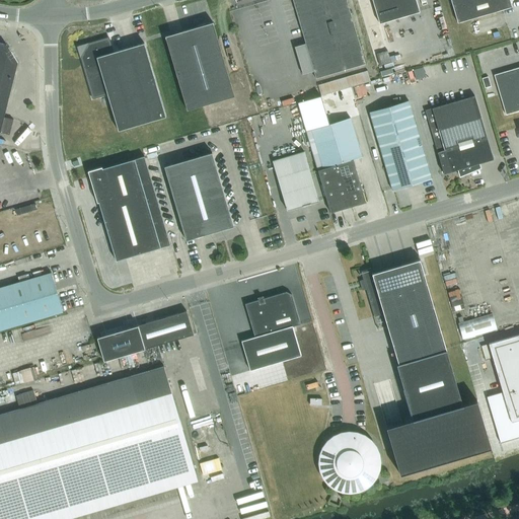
[(292,0),(315,78),(366,64),(347,0),(292,0)]
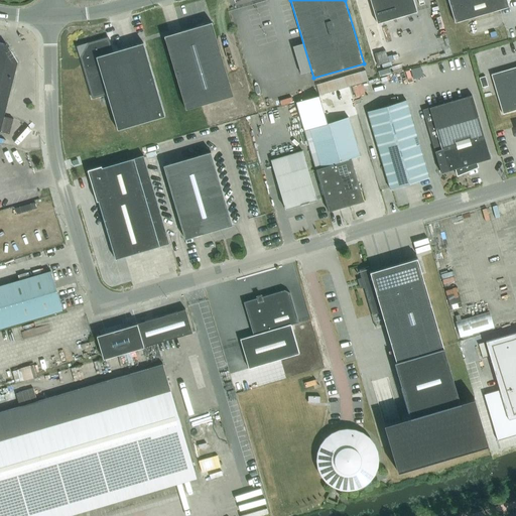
[(370,0),(377,23),(417,11),(413,0),(370,0)]
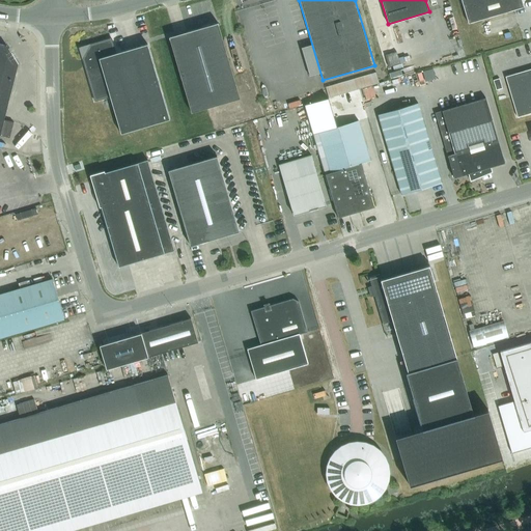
[(460,0),(468,24),(523,3),(522,0),(460,0)]
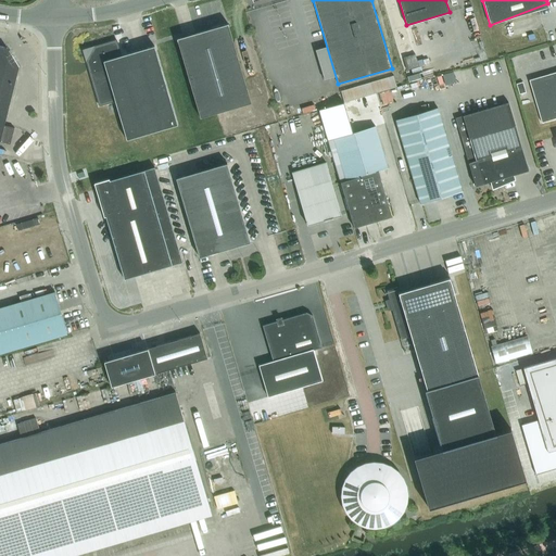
[(178,41),(200,117),(251,102),(228,26),(228,24),(177,39),(177,41),(178,41)]
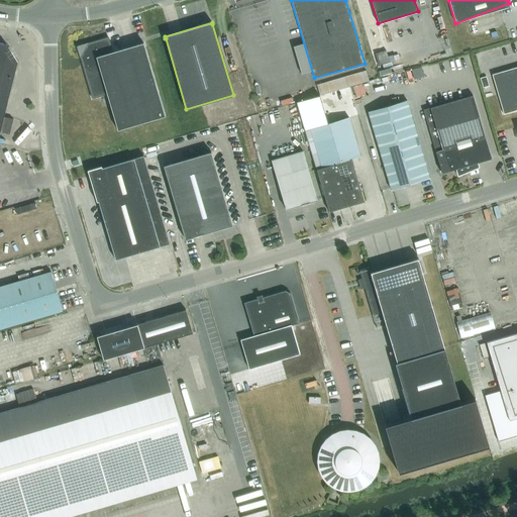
[(143,42),(117,50),(112,52),(108,37),(80,45),(78,49),(92,98),(107,94),(117,130),(165,116),(143,42)]
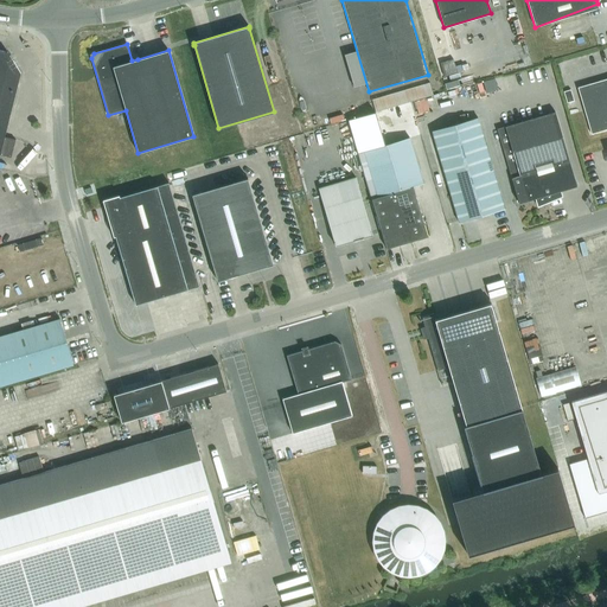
[(20,74),(7,52),(0,50),(0,154),(11,158),(16,140),(5,136),(20,74)]
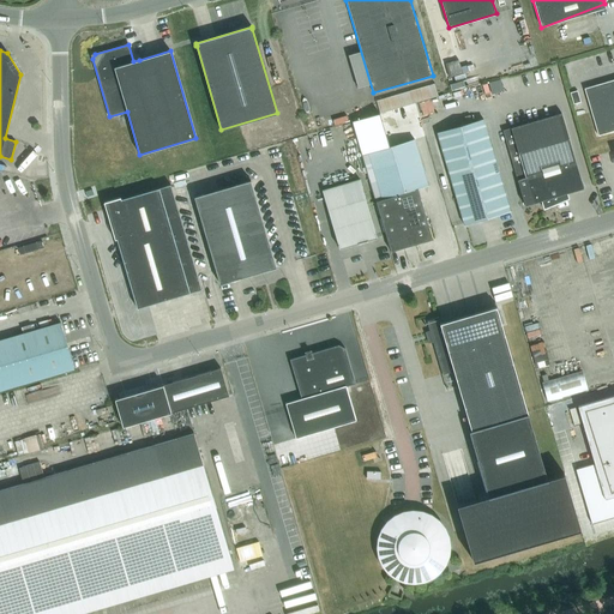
[(599,136),(613,130),(613,79),(584,88),(599,136)]
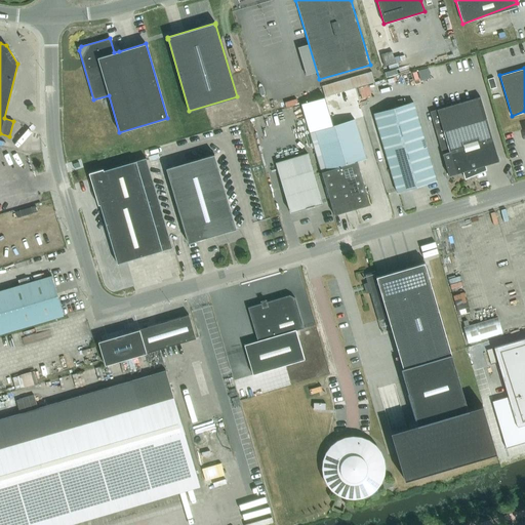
[(370,72),(321,86),(324,96),(373,82),(370,72)]
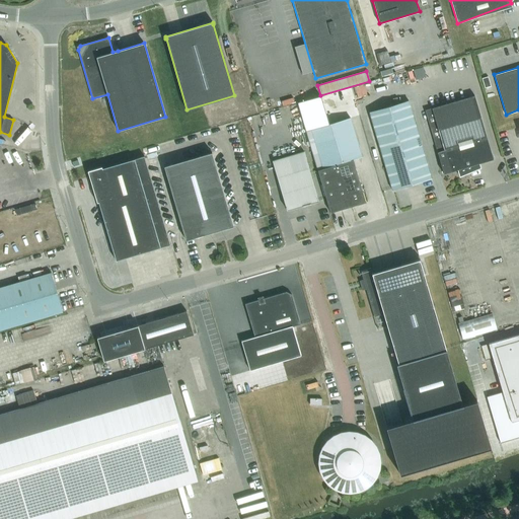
[(489,86),(486,77),(480,78),(483,88),(489,86)]
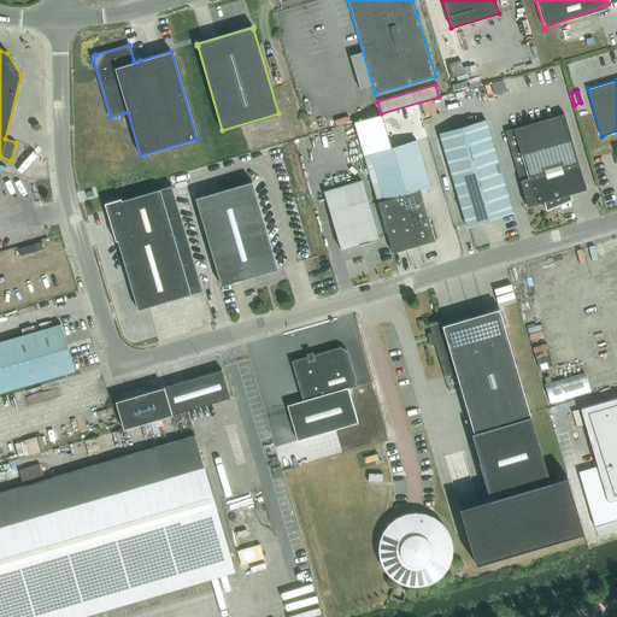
[(383,113),(354,123),(357,134),(387,124),(383,113)]
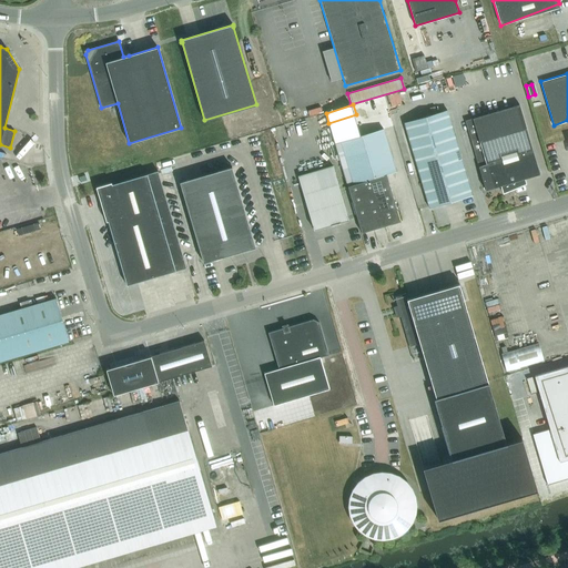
[(473,118),(465,120),(486,190),(494,188),(500,185),(501,189),(503,193),(516,188),(526,183),(525,179),(540,174),(526,128),(519,104),(473,118)]
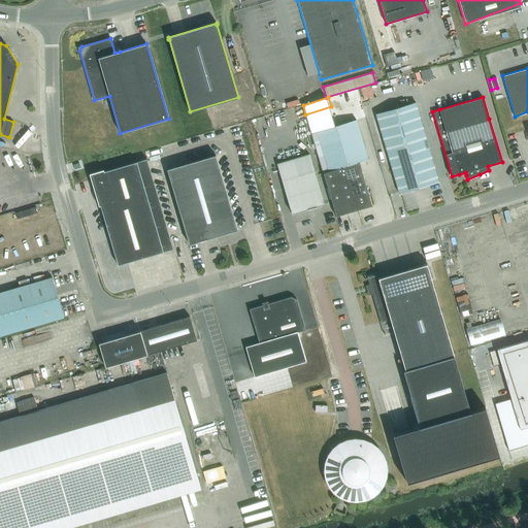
[(439,182),(438,180),(416,102),(375,113),(399,193),(439,182)]
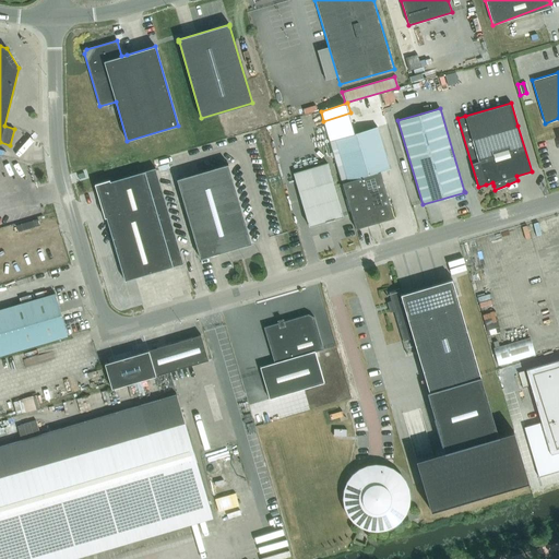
[(351,113),(323,121),(326,131),(353,122),(351,113)]
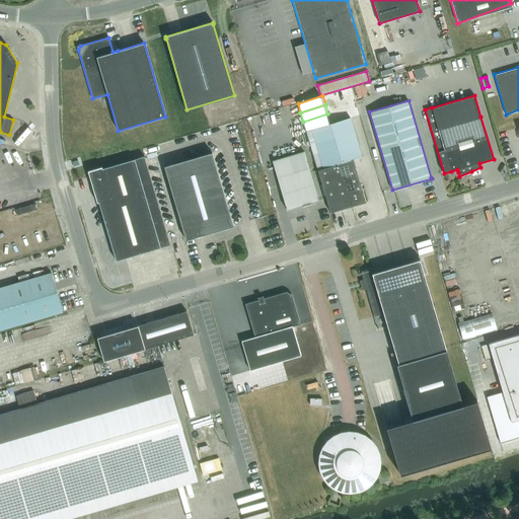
[(327,114),(303,122),(306,131),(311,129),(330,124),(327,114)]
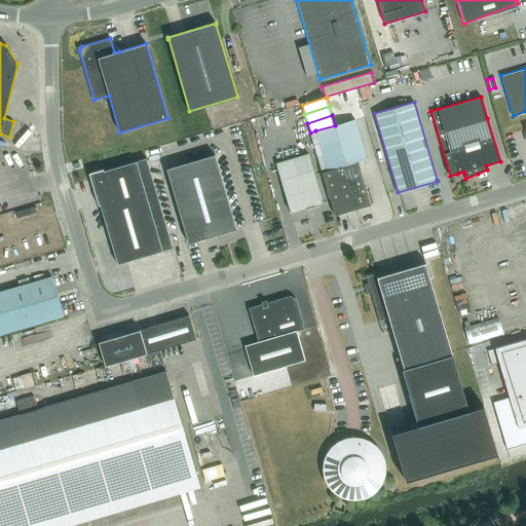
[(335,125),(315,130),(327,171),(322,173),(335,215),(371,204),(358,161),(367,159),(354,119),(335,125)]
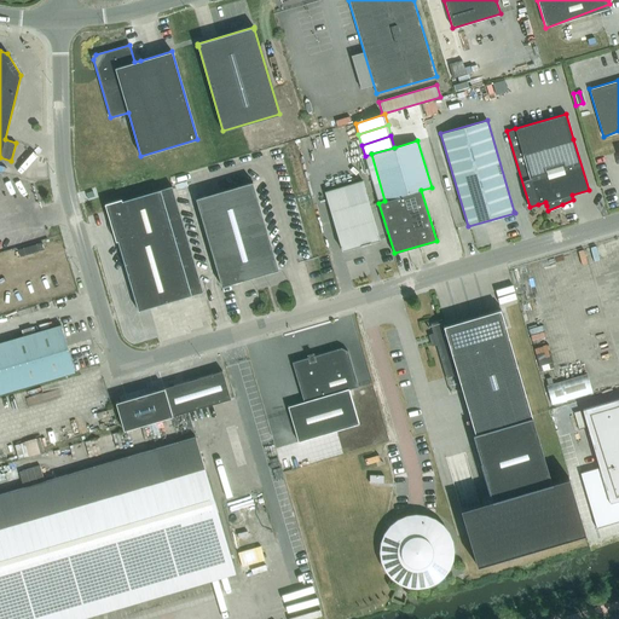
[(363,180),(324,192),(341,246),(342,250),(360,246),(371,243),(370,242),(380,239),(379,235),(363,180)]
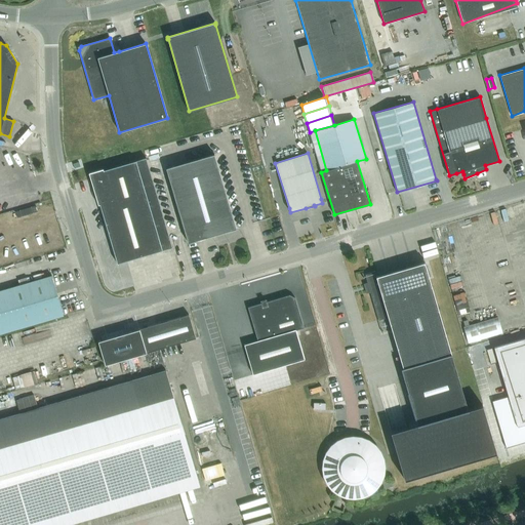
[(236,229),(236,228),(214,154),(166,168),(188,243),(236,229)]
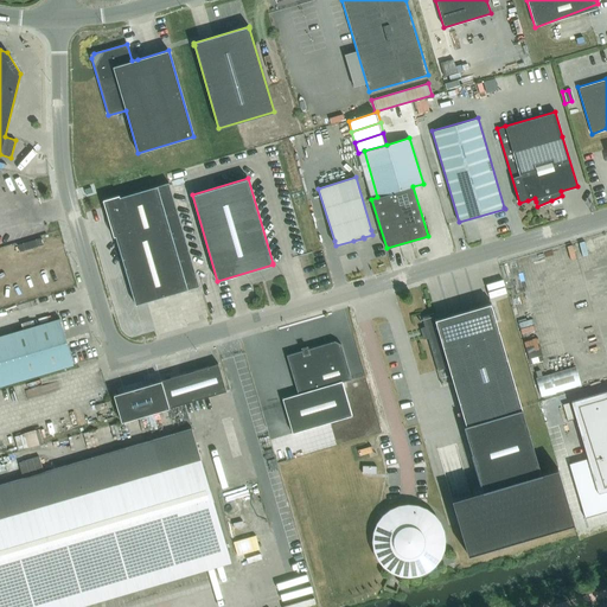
[(135,305),(199,286),(168,183),(120,197),(119,195),(102,200),(108,218),(112,229),(114,237),(115,236),(134,299),(135,305)]
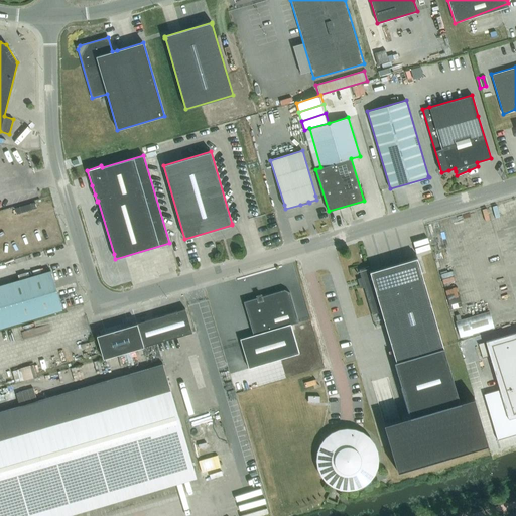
[(369,266),(359,269),(362,279),(363,285),(372,314),(381,311),(396,362),(394,362),(405,399),(410,416),(384,424),(397,472),(488,444),(474,398),(460,402),(443,348),(417,258),(415,258),(370,271),(369,266)]
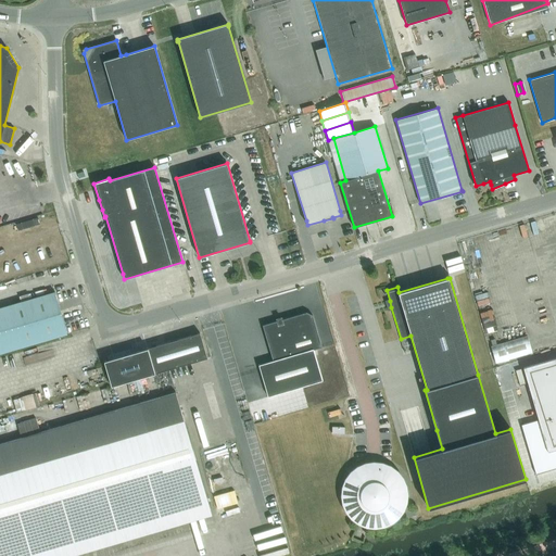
[(54,292),(28,300),(0,307),(0,353),(63,335),(67,333),(65,327),(62,315),(60,311),(54,292)]
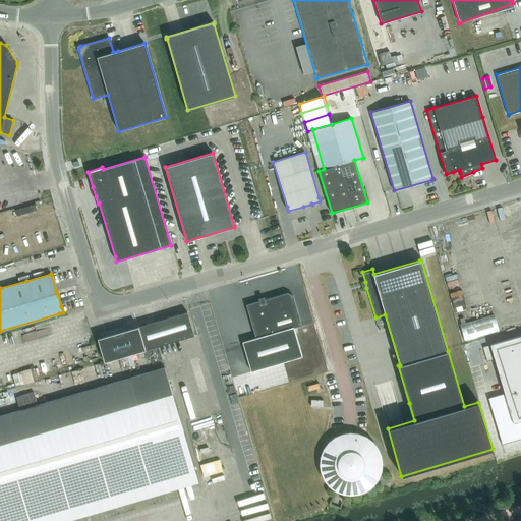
[(242,342),(250,372),(302,357),(294,328),(301,326),(293,296),(287,292),(245,304),(255,338),(242,342)]
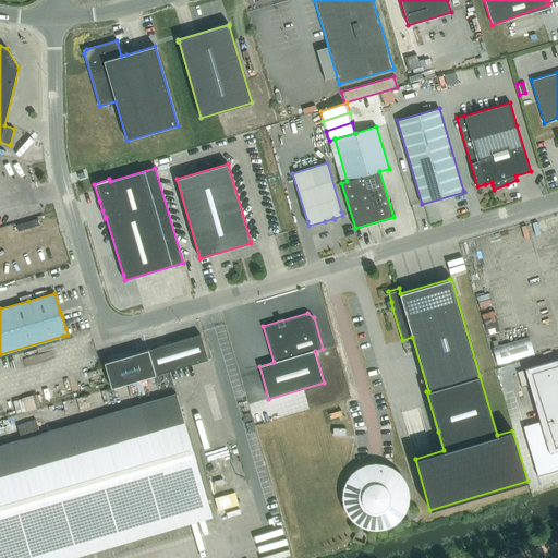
[(208,360),(208,359),(201,335),(153,349),(159,374),(208,360)]
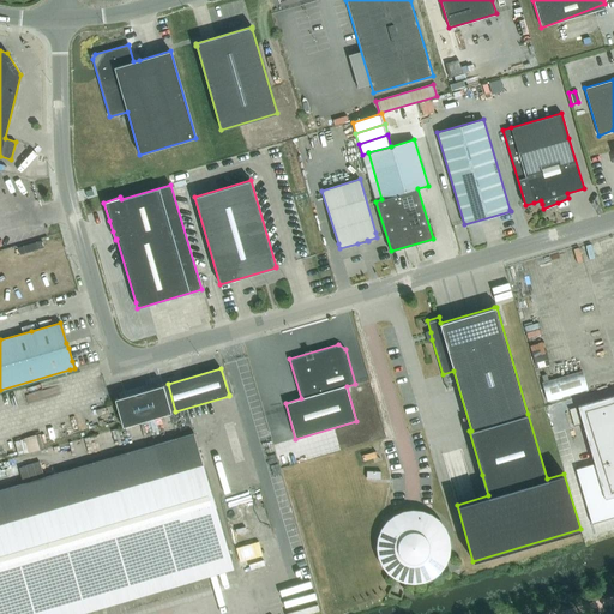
[(588,390),(582,371),(542,383),(547,402),(588,390)]
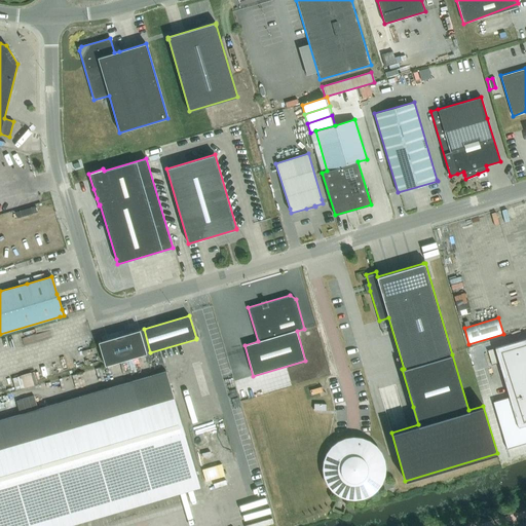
[(99,342),(105,366),(150,352),(144,329),(99,342)]
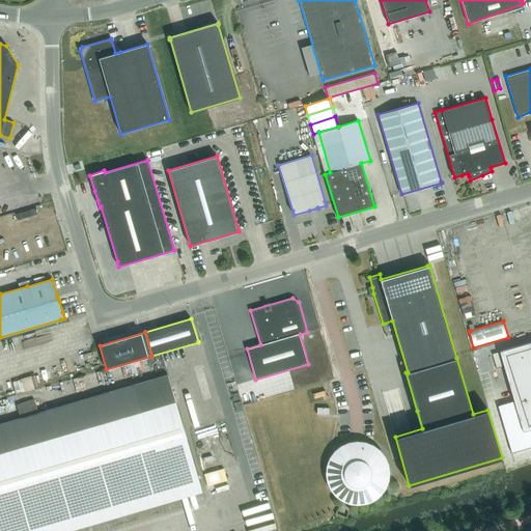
[(530,341),(500,352),(523,431),(530,428),(530,341)]
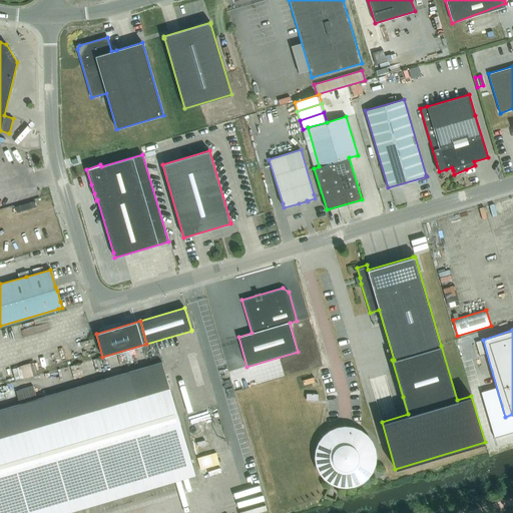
[(486,354),(482,341),(476,342),(480,355),(486,354)]
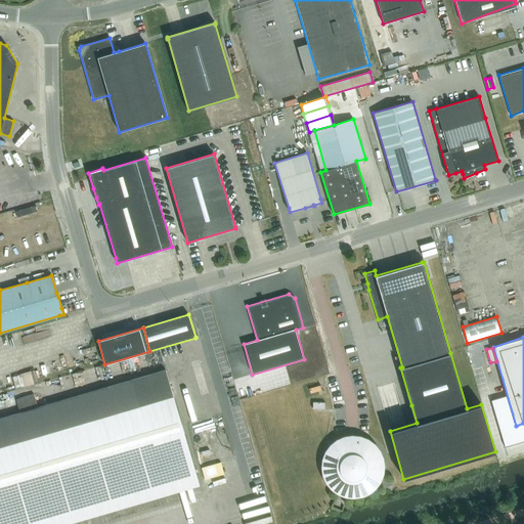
[(0,523),(45,523),(198,480),(166,369),(8,416),(0,418),(0,523)]
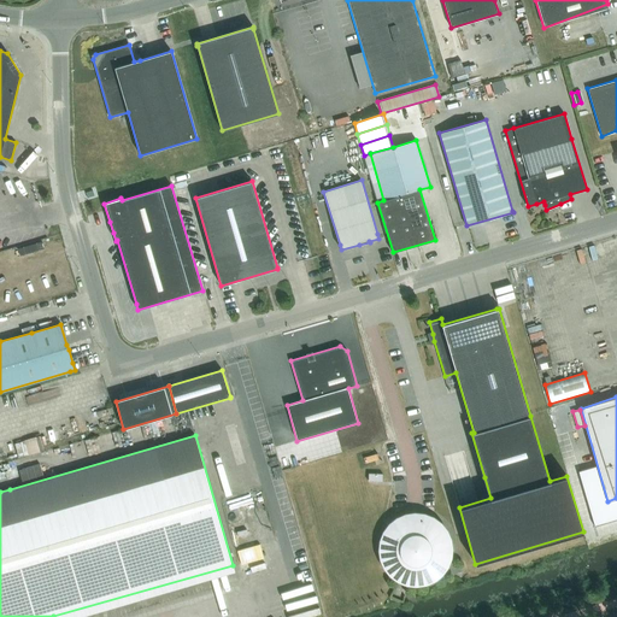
[(438,571),(442,564),(446,557),(446,548),(445,540),(442,533),(436,527),(430,522),(423,519),(415,518),(406,519),(399,523),(393,528),(388,534),(386,542),(385,550),(386,558),(389,565),(394,571),(398,569),(403,573),(409,575),(416,576),(423,575),(429,571),(434,568),(438,571)]
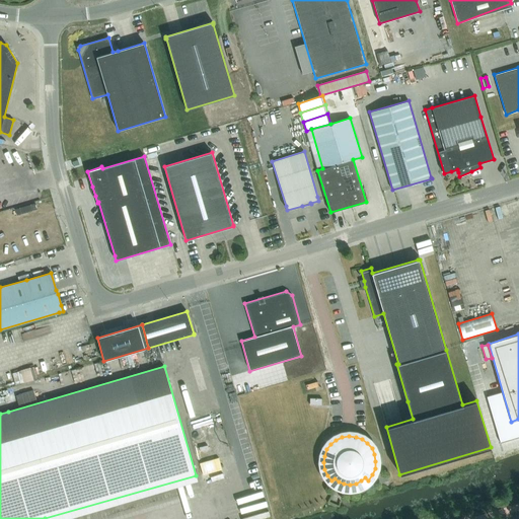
[(125,501),(129,518),(165,518),(159,494),(125,501)]
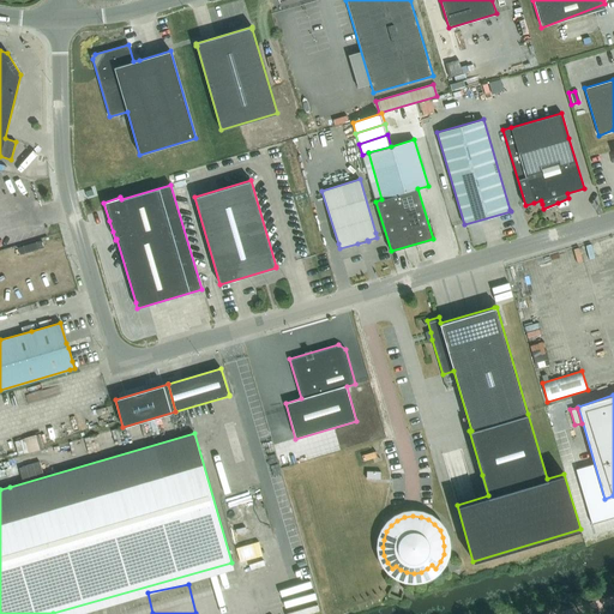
[(321,599),(294,603),(295,613),(302,613),(323,611),(321,599)]
